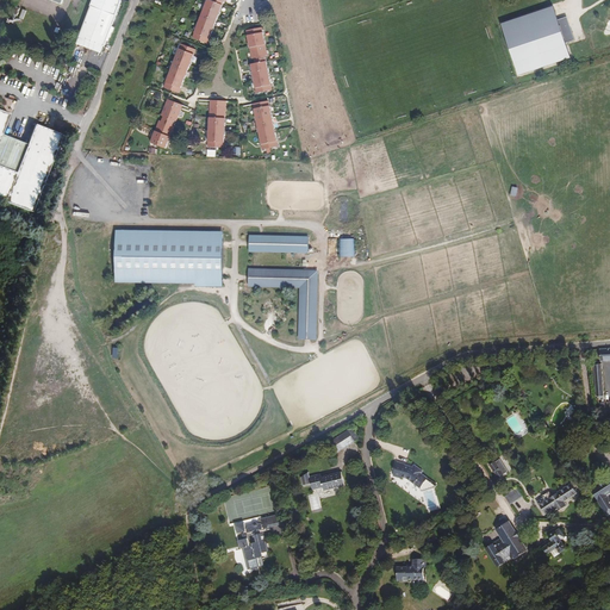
[(94,0),(80,36),(106,47),(123,0),(94,0)]
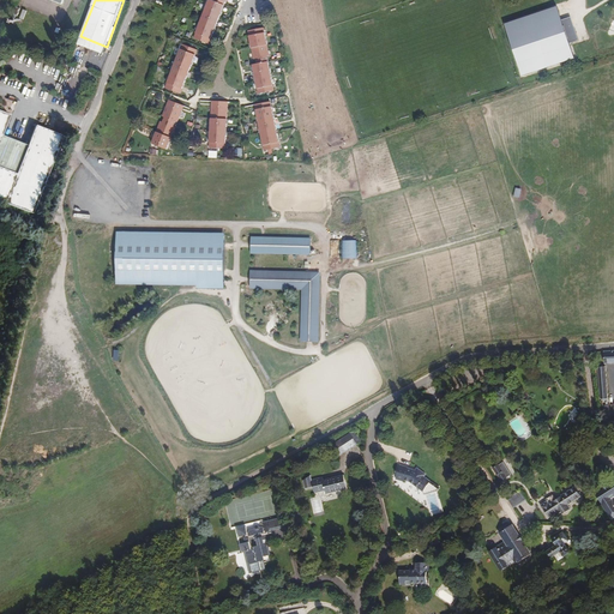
[(215,0),(216,0),(215,5),(211,4),(196,41),(210,47),(228,5),(230,6),(232,0),(215,0)]
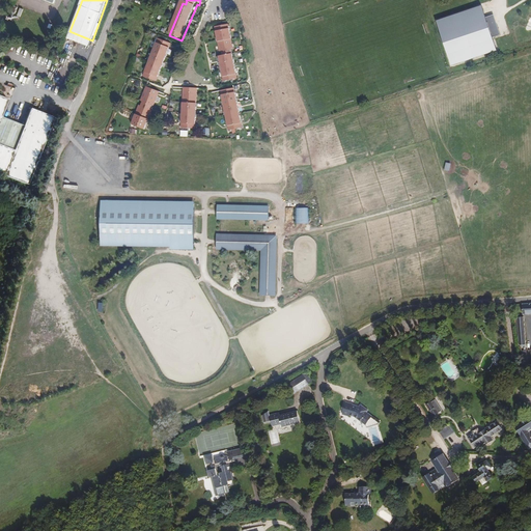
[(481,4),(434,21),(452,66),(496,50),(492,36),(500,34),(494,15),(485,18),(481,4)]
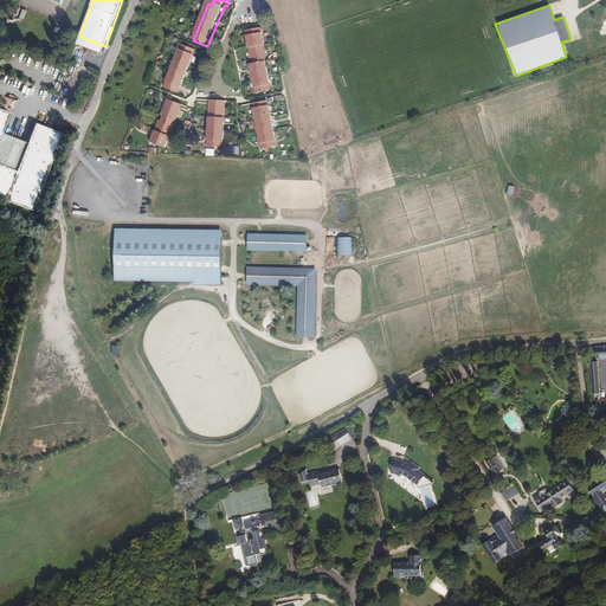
[(268,55),(262,28),(246,31),(251,58),(255,57),(256,63),(251,64),(257,91),(271,88),(264,55),(268,55)]
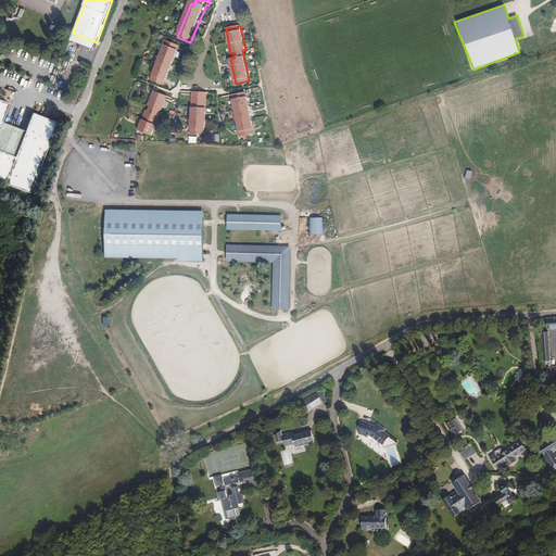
[(97,42),(73,33),(71,39),(95,48),(97,42)]
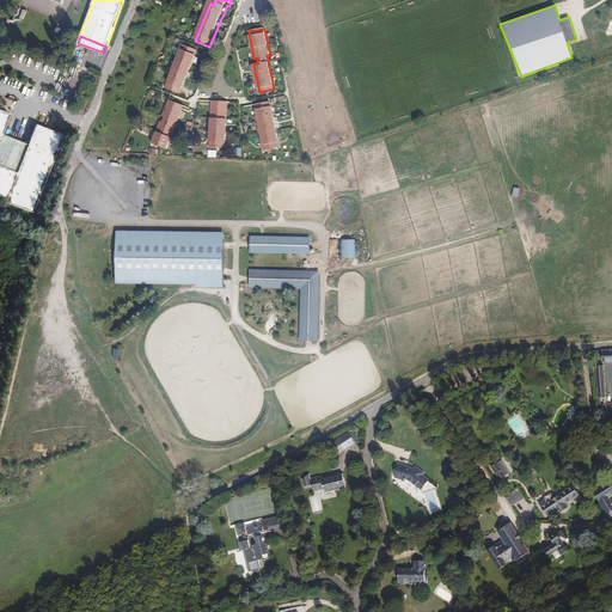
[(181,95),(197,53),(183,48),(166,90),(181,95)]
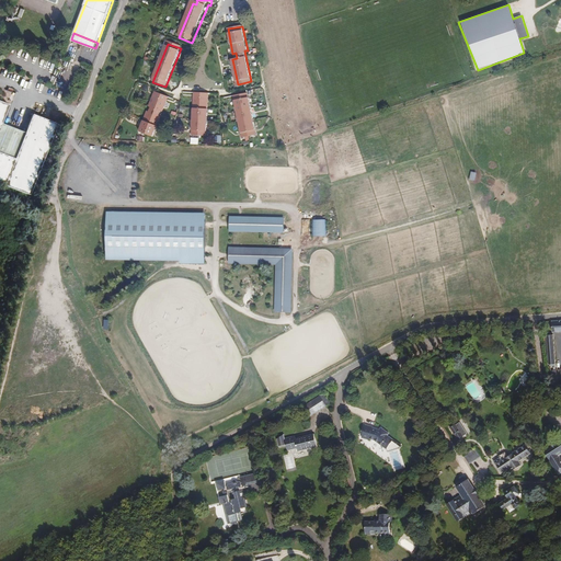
[(78,71),(15,49),(7,57),(15,66),(18,71),(26,69),(27,75),(33,73),(34,79),(30,81),(2,71),(0,73),(0,77),(65,102),(78,71)]
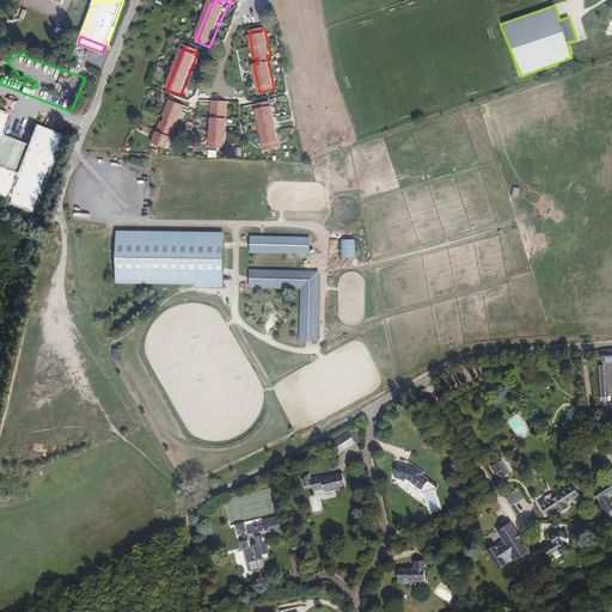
[(264,150),(280,146),(270,101),(255,104),(264,150)]
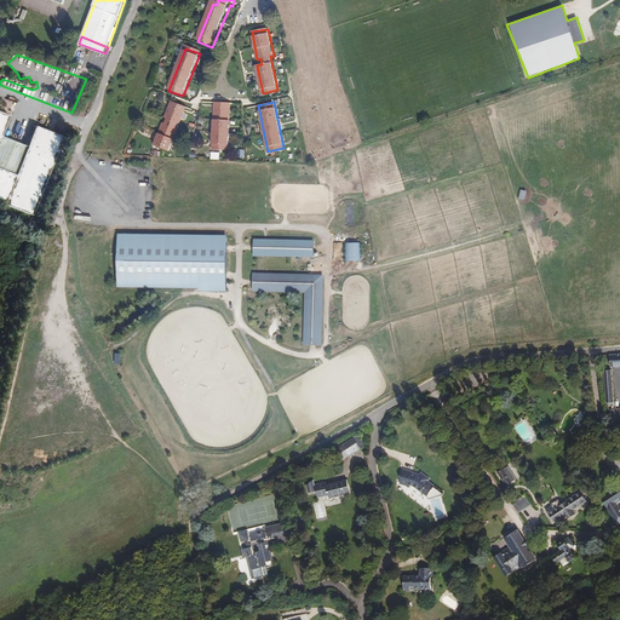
[(185,109),(172,103),(165,120),(166,120),(165,125),(162,125),(154,147),(168,151),(177,131),(174,130),(177,125),(179,126),(185,109)]
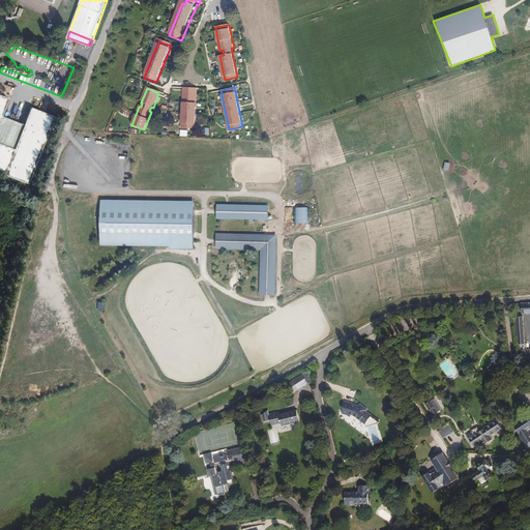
[(194,134),(201,94),(189,92),(182,131),(194,134)]
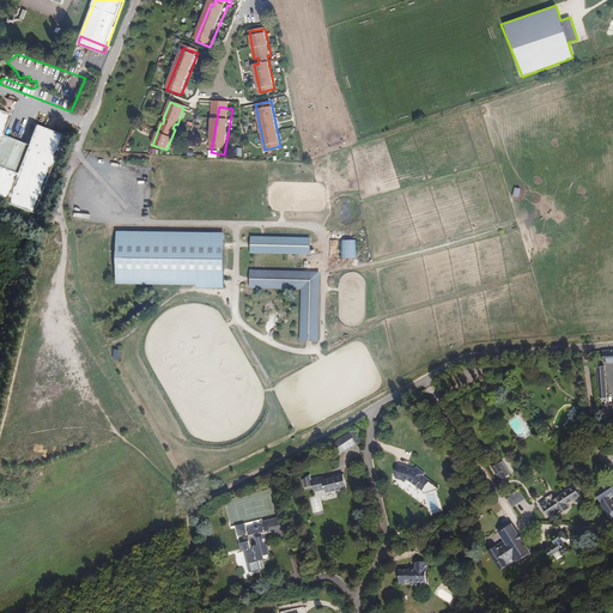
[(0,177),(4,170),(0,168),(0,145),(4,137),(12,116),(0,111),(0,177)]
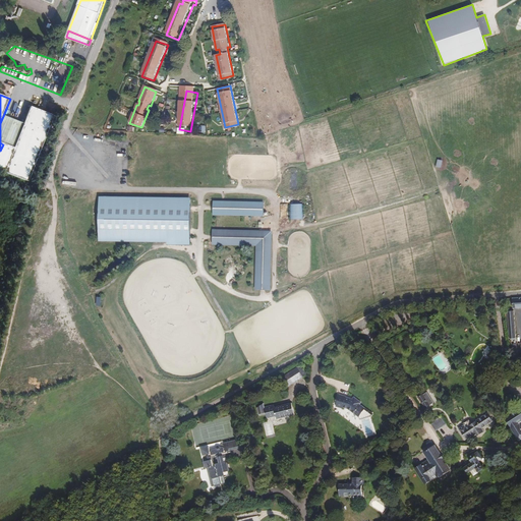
[(15,149),(3,145),(0,151),(0,171),(29,182),(55,116),(32,107),(24,125),(15,149)]
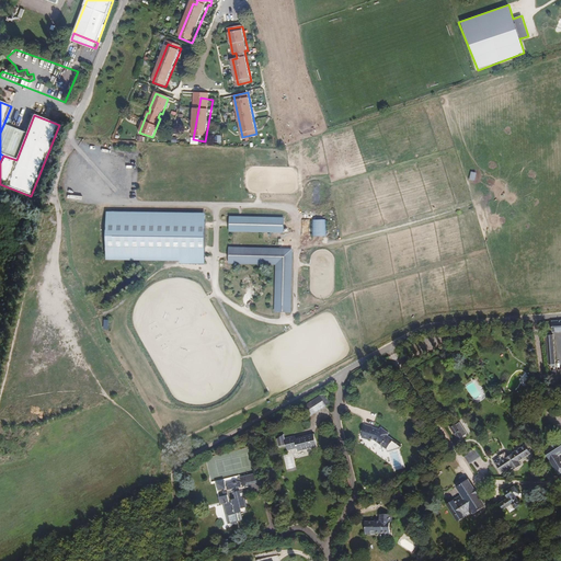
[(13,129),(3,125),(0,133),(0,153),(3,156),(13,129)]
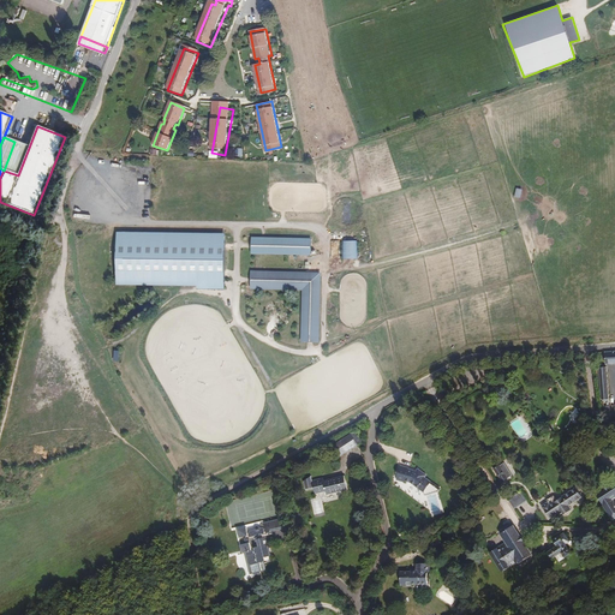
[(29,148),(15,142),(4,171),(18,175),(29,148)]
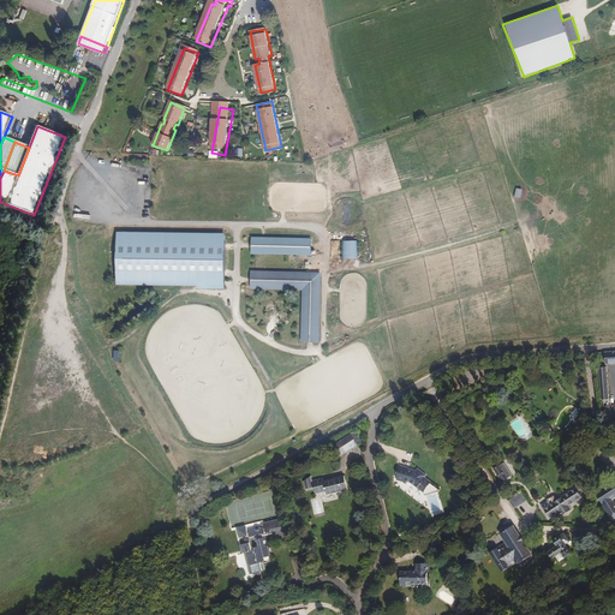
[(218,193),(207,195),(208,221),(218,220),(218,193)]
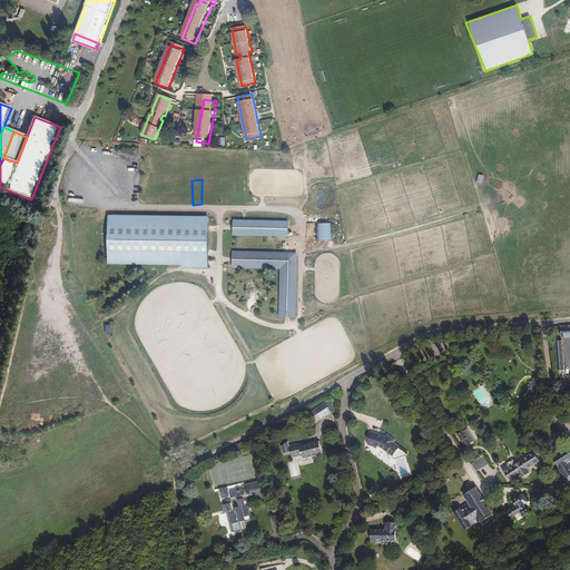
[(207,205),(216,205),(216,179),(207,180),(207,205)]
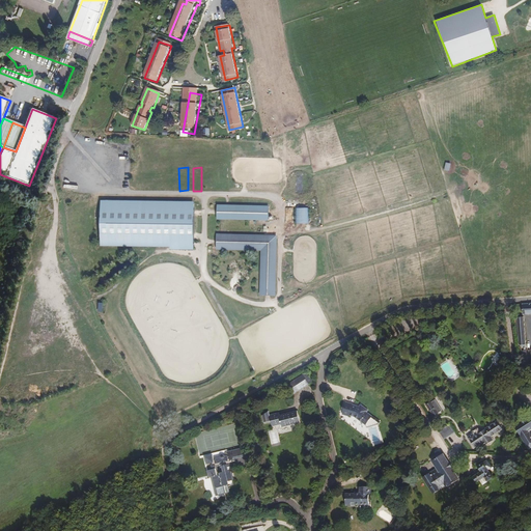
[(138,190),(146,191),(147,175),(138,174),(138,190)]
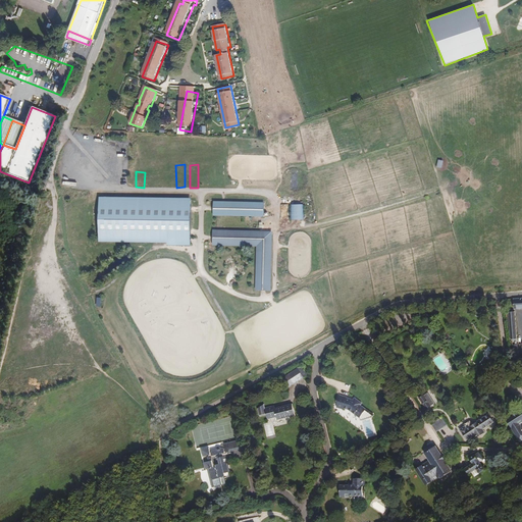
[(149,188),(158,188),(158,172),(150,172),(149,188)]
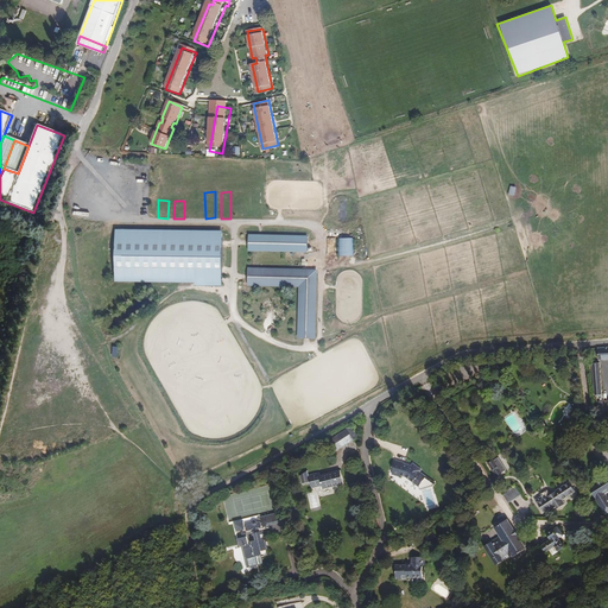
[(190,219),(200,219),(200,201),(190,201),(190,219)]
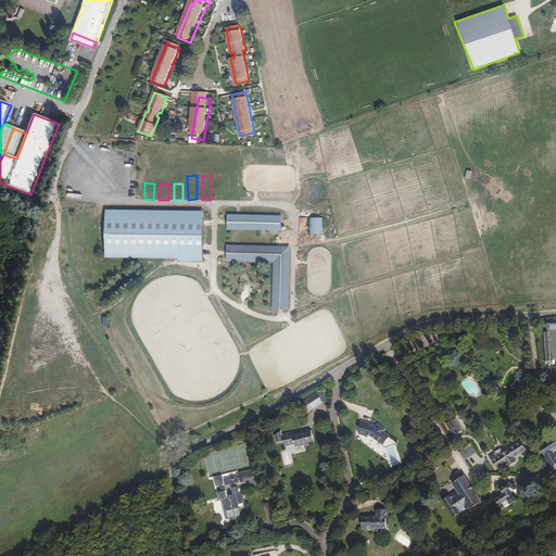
[(204,210),(106,210),(104,257),(204,262),(204,210)]
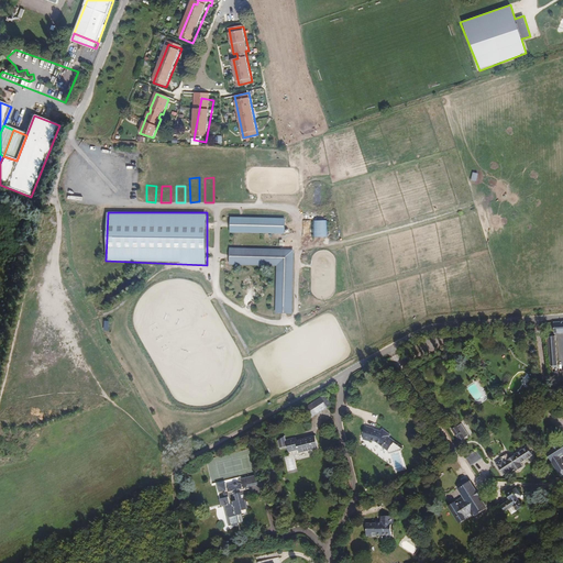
[(286,218),(231,217),(230,233),(285,235),(286,218)]
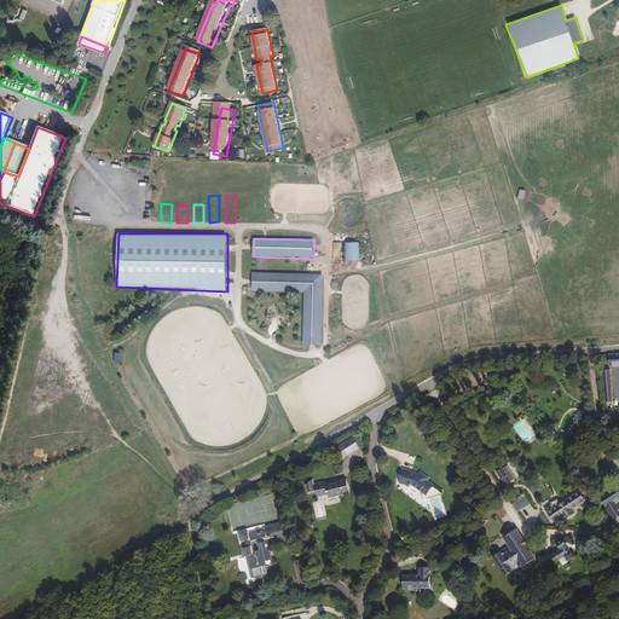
[(345,242),(345,260),(360,260),(360,242),(345,242)]
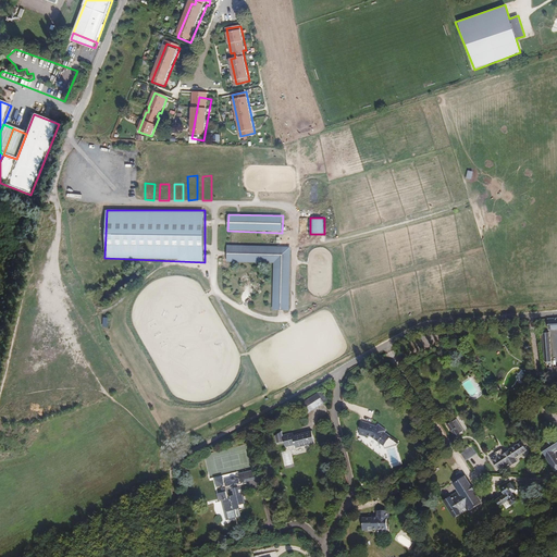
[(293,247),(227,246),(226,261),(273,264),(274,311),(291,312),(293,247)]
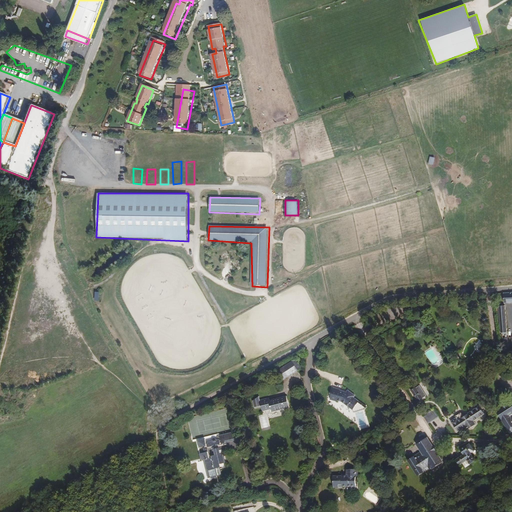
[(511,291),(503,292),(504,303),(511,302),(511,291)]
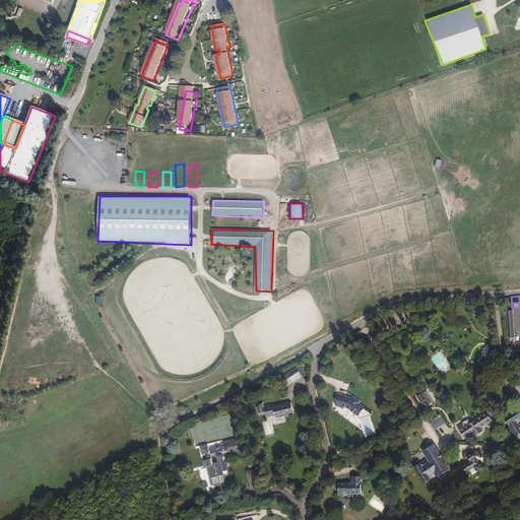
[(507,336),(508,336),(514,336),(512,311),(505,311),(507,336)]
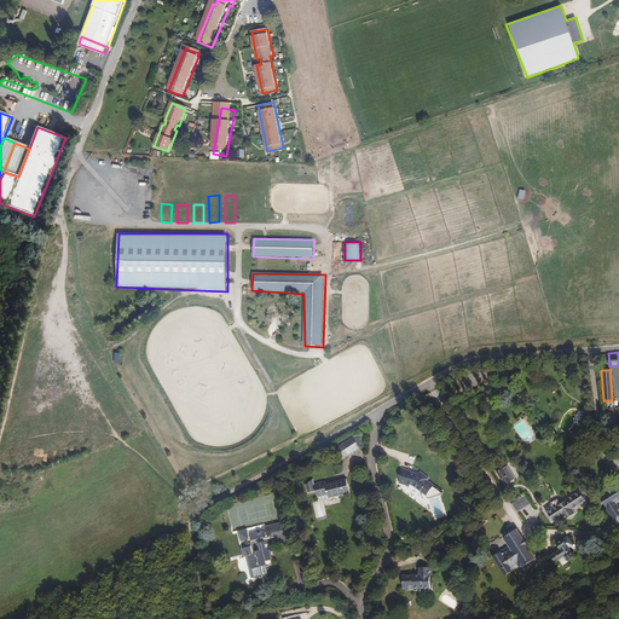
[(364,445),(358,435),(334,451),(341,462),(364,445)]
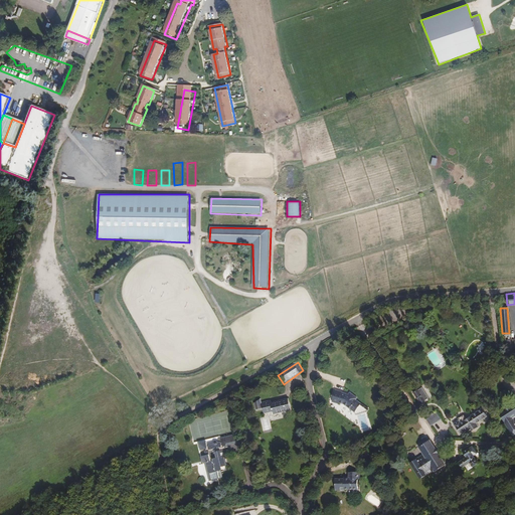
[(425,399),(430,397),(422,387),(419,390),(418,389),(413,392),(421,404),(426,401),(425,399)]
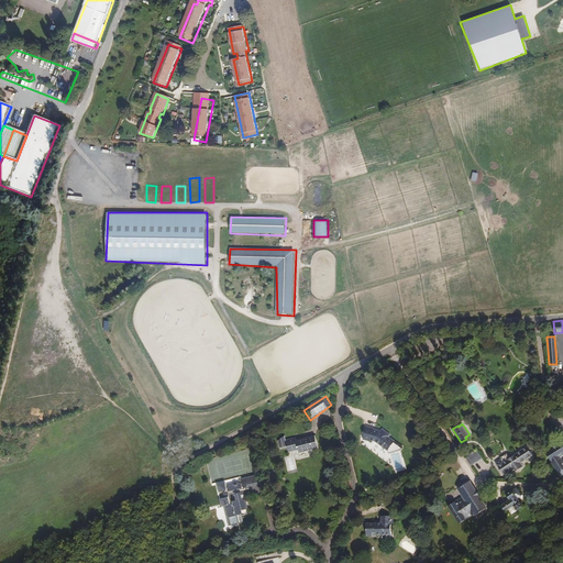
[(372,438),(371,441),(377,443),(389,450),(395,441),(389,438),(390,434),(385,431),(384,434),(379,432),(374,430),(374,429),(367,427),(364,437),(372,438)]
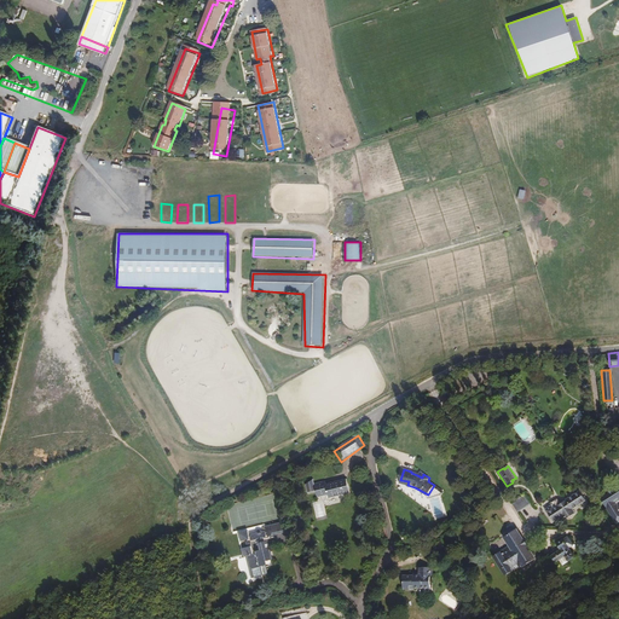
[(351,493),(347,482),(337,485),(336,481),(325,484),(325,481),(314,485),(313,479),(305,484),(307,493),(316,491),(320,491),(323,497),(329,496),(330,498),(351,493)]
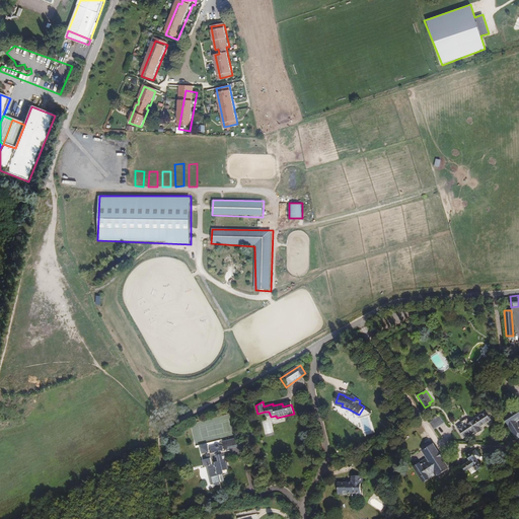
[(518,405),(504,417),(518,438),(518,436),(518,405)]
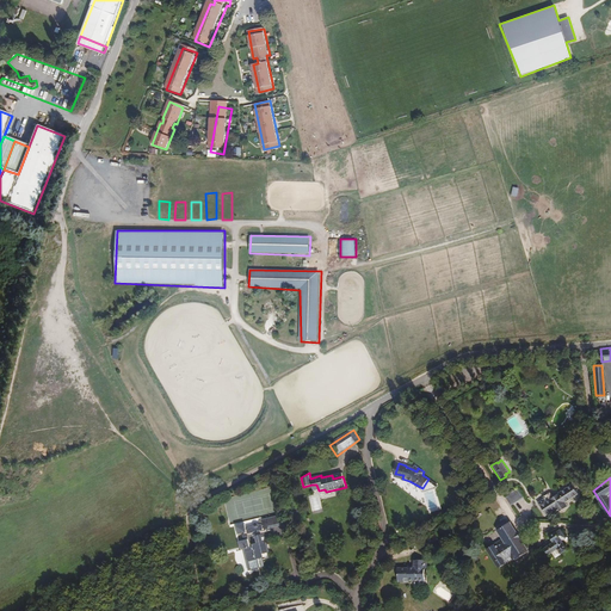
[(566,501),(579,493),(573,483),(554,497),(550,492),(543,497),(544,499),(538,504),(547,514),(557,508),(560,512),(568,506),(566,501)]
